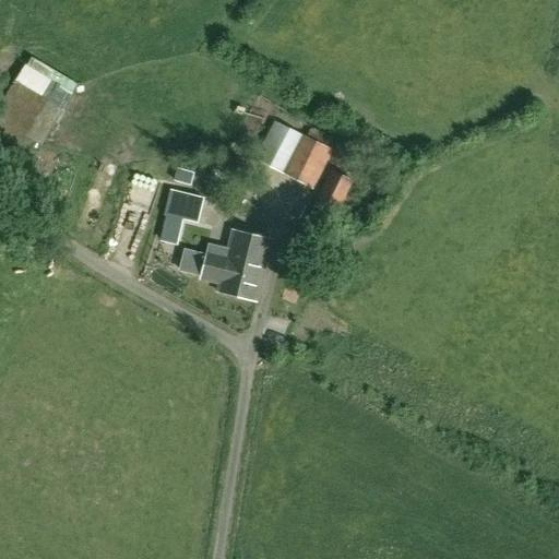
[(0,118),(37,141),(58,106),(7,75),(0,85),(0,118)]
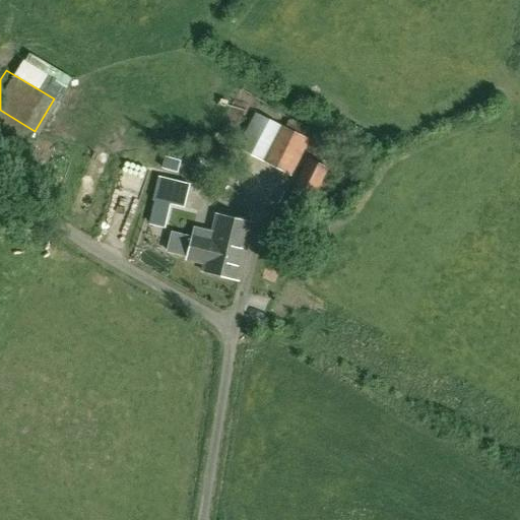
[(289,173),(307,139),(254,113),(237,147),(289,173)]
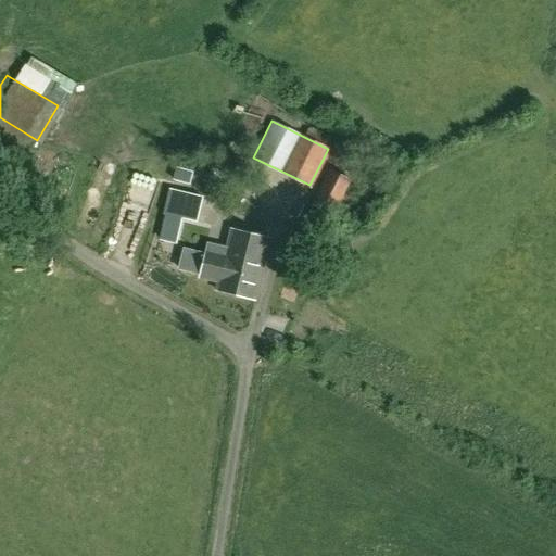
[(333,215),(352,179),(329,168),(311,204),(333,215)]
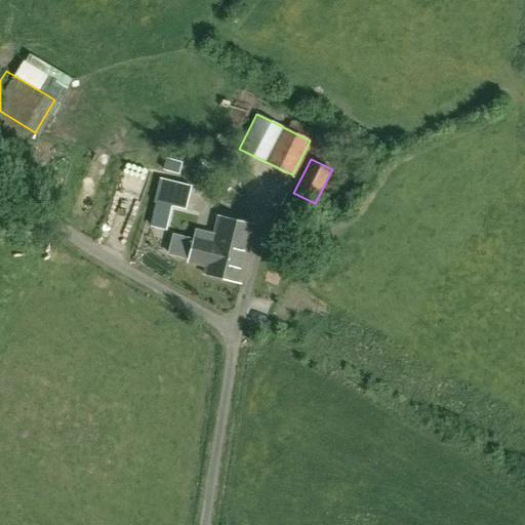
[(163,201),(161,211),(182,215),(184,205),(163,201)]
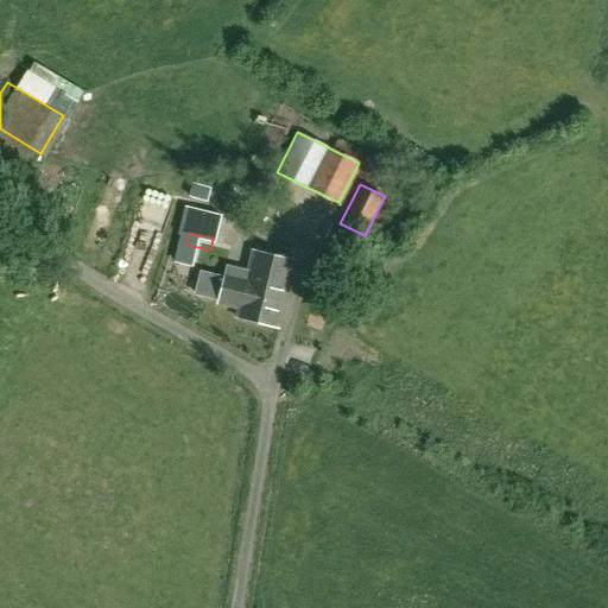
[(162,254),(179,264),(189,245),(172,235),(162,254)]
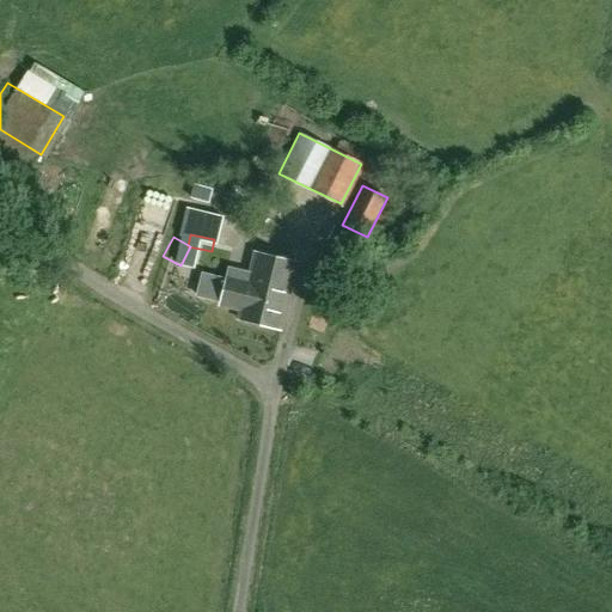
[(359,239),(356,251),(363,254),(366,242),(359,239)]
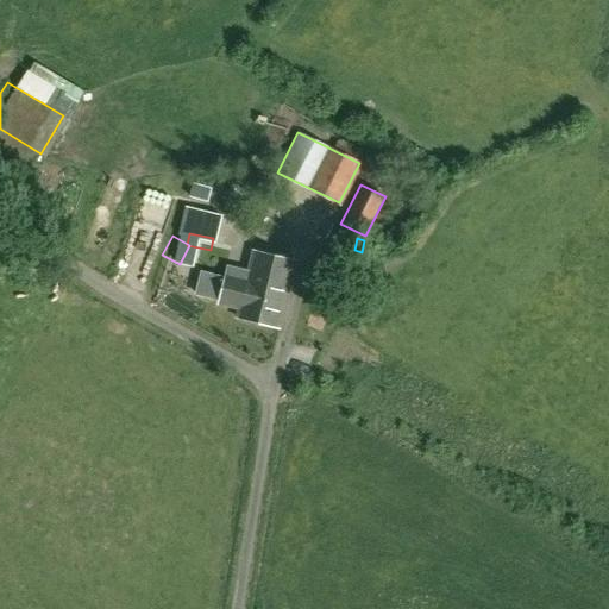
[(237,316),(278,327),(294,262),(253,251),(246,278),(225,272),(224,280),(201,274),(195,297),(239,308),(237,316)]
